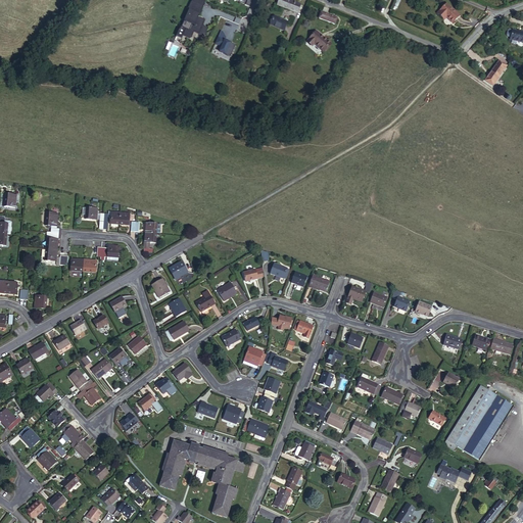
[(288,0),(285,8),(288,10),(287,11),(296,14),(299,5),(288,0)]
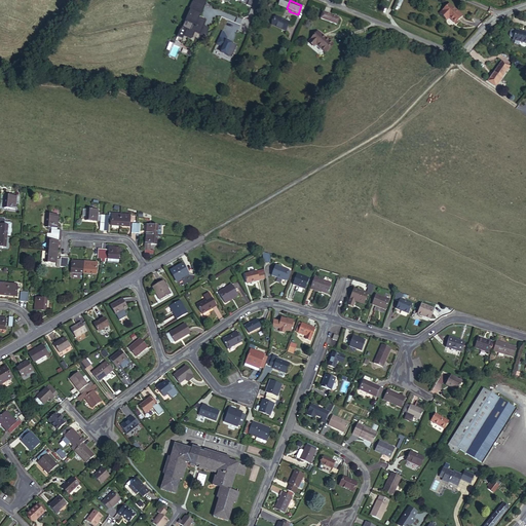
[(440,12),(443,16),(446,13),(448,16),(454,23),(461,16),(450,2),(440,12)]
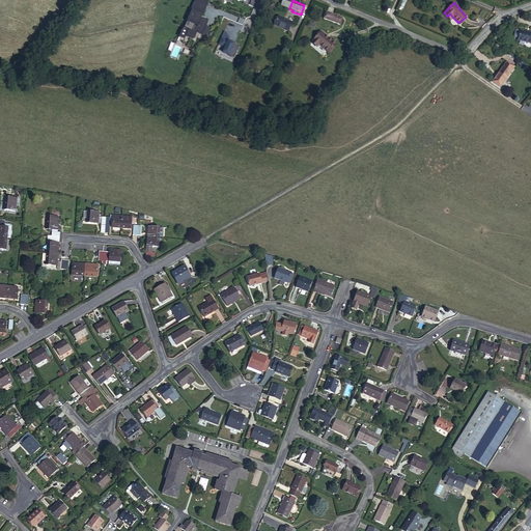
[(206,8),(194,3),(189,15),(190,16),(185,29),(190,31),(187,37),(195,40),(197,33),(202,36),(206,28),(208,22),(202,20),(206,8)]
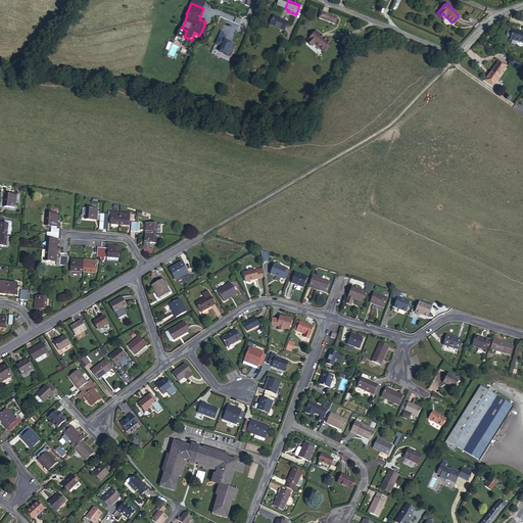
[(319,19),(327,22),(329,15),(322,12),(319,19)]
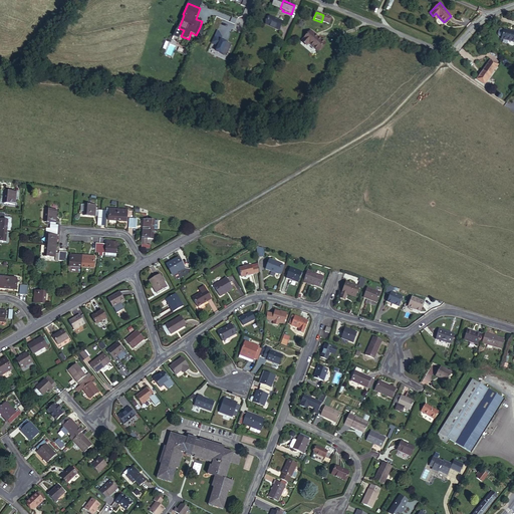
[(323,15),(321,22),(329,25),(331,18),(323,15)]
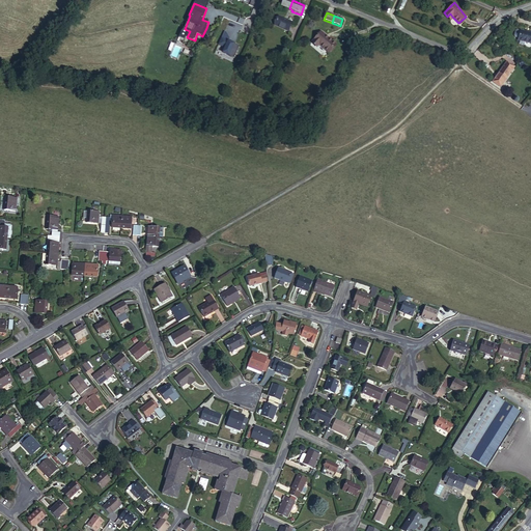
[(278,17),(275,25),(288,31),(292,23),(278,17)]
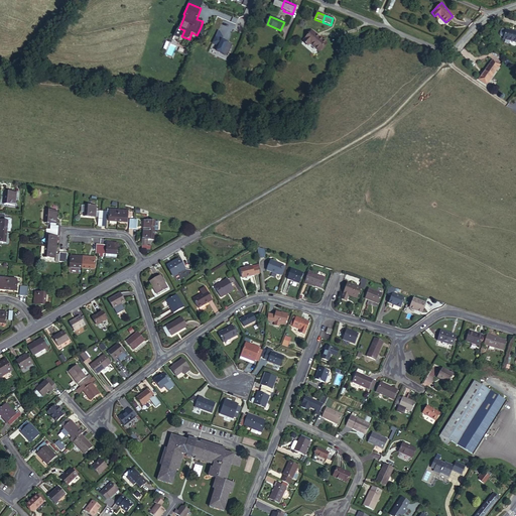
[(206,29),(201,27),(197,35),(203,37),(206,29)]
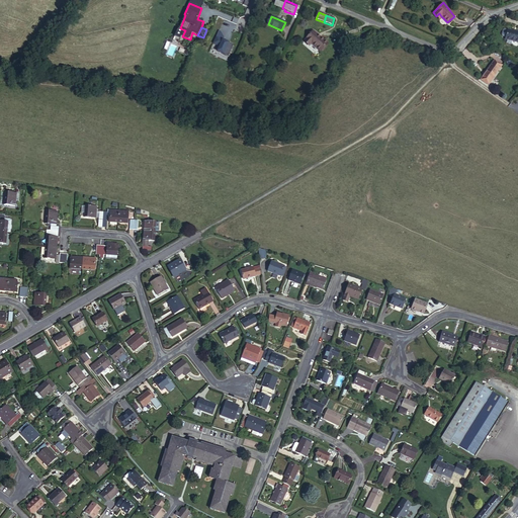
[(219,31),(212,44),(220,47),(217,52),(228,57),(233,46),(222,40),(224,37),(220,31),(219,31)]
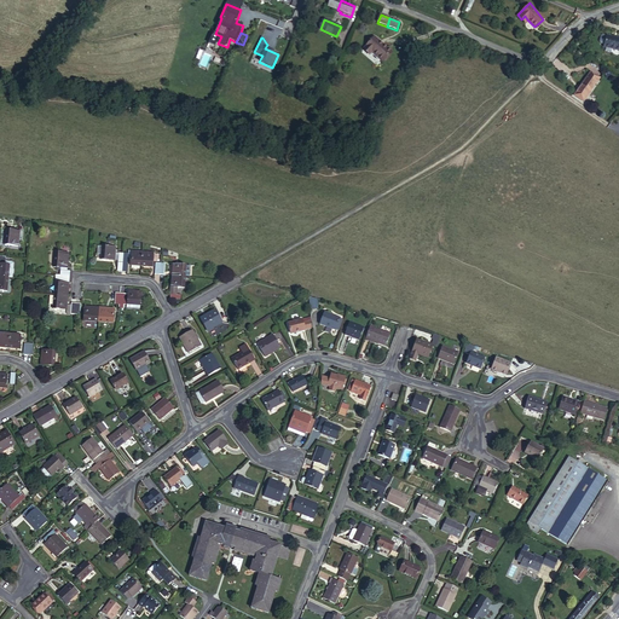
[(375,38),(364,48),(370,55),(372,52),(383,62),(392,52),(375,38)]
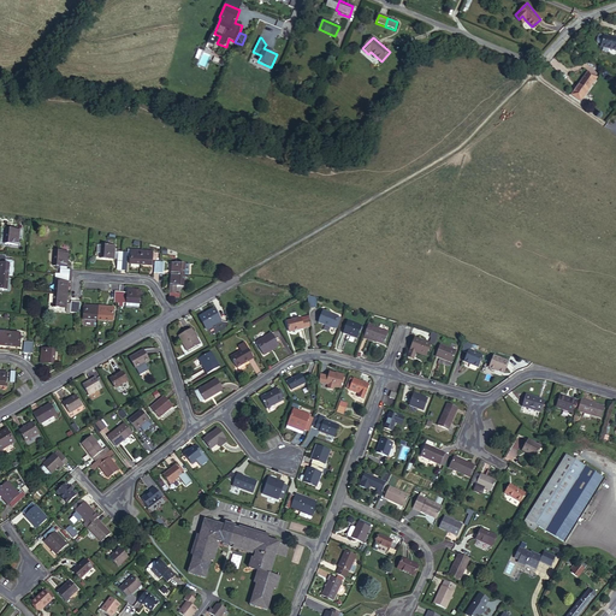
[(615,40),(604,37),(600,48),(615,52),(615,40)]
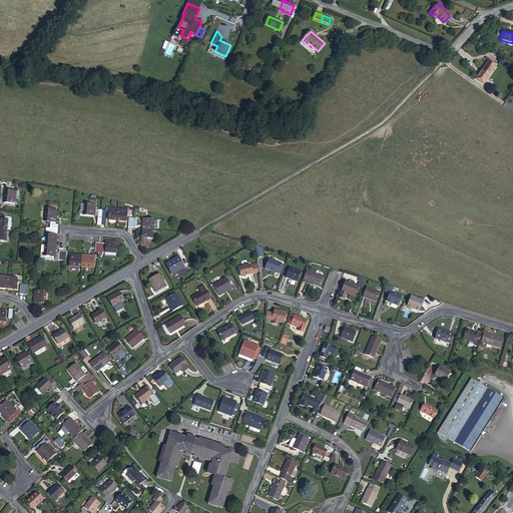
[(476,79),(483,84),(484,83),(482,81),(484,78),(486,79),(496,65),(489,60),(476,79)]
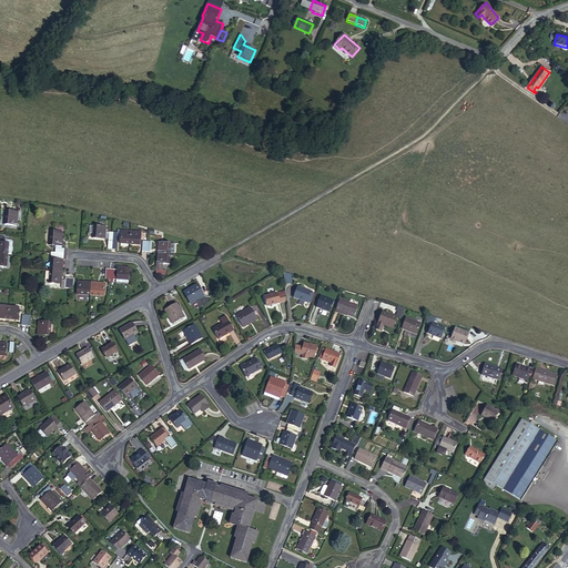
[(17,212),(6,211),(4,225),(17,226),(18,221),(16,221),(17,212)]
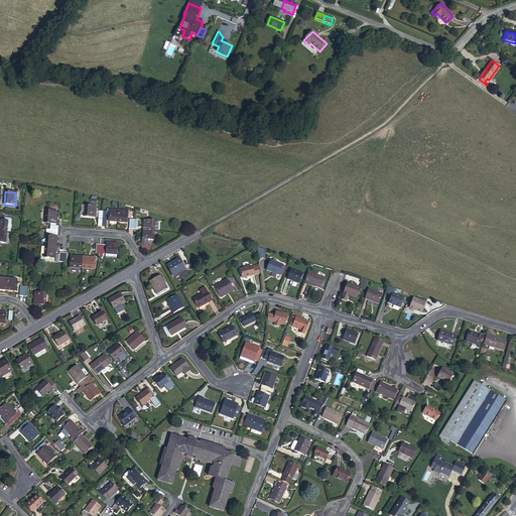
[(95,206),(82,206),(81,213),(85,213),(85,217),(96,218),(96,211),(95,211),(95,206)]
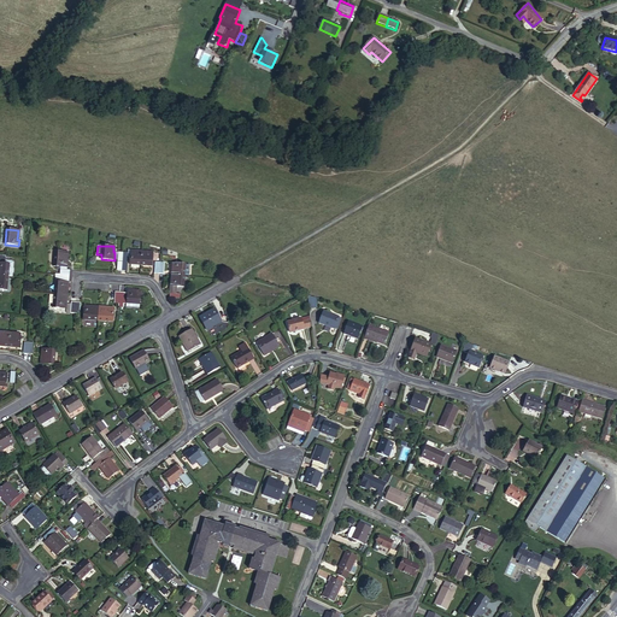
[(130,265),(141,265),(142,252),(136,251),(136,253),(130,252),(130,254),(130,265)]
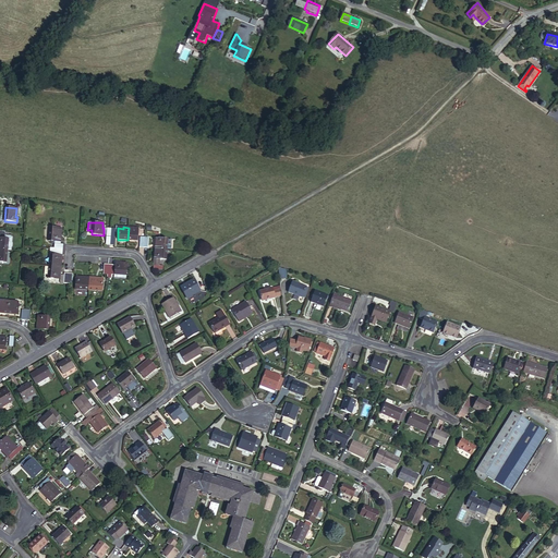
[(48,242),(55,242),(59,242),(61,243),(61,237),(59,237),(60,228),(49,228),(48,242)]
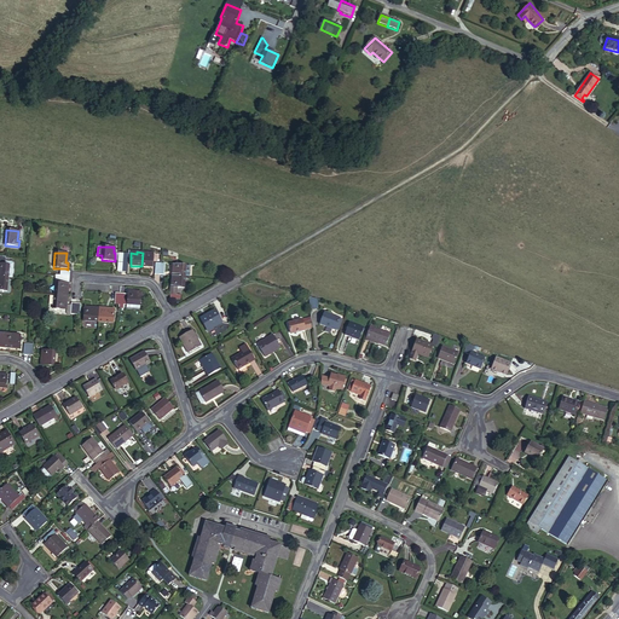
[(143,253),(142,266),(152,267),(154,254),(149,254),(149,253),(143,253)]
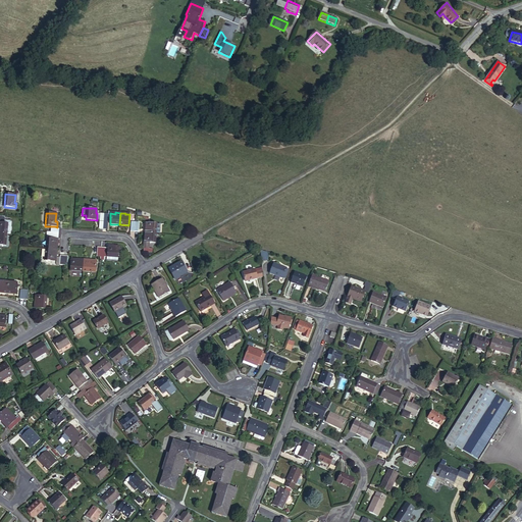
[(8,223),(0,222),(0,233),(7,235),(8,223)]
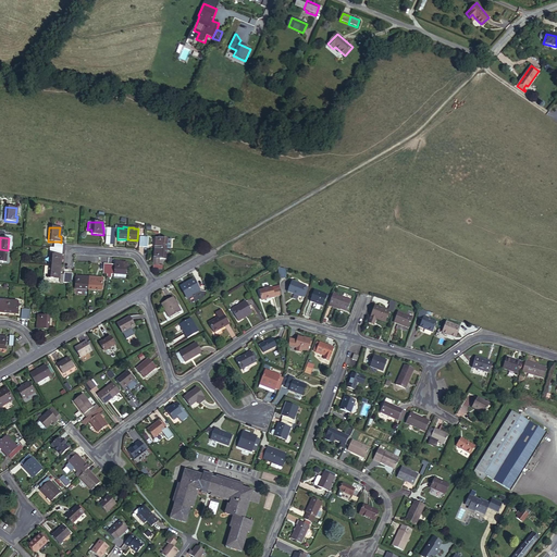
[(157,248),(166,249),(168,239),(156,238),(155,244),(157,244),(157,248)]
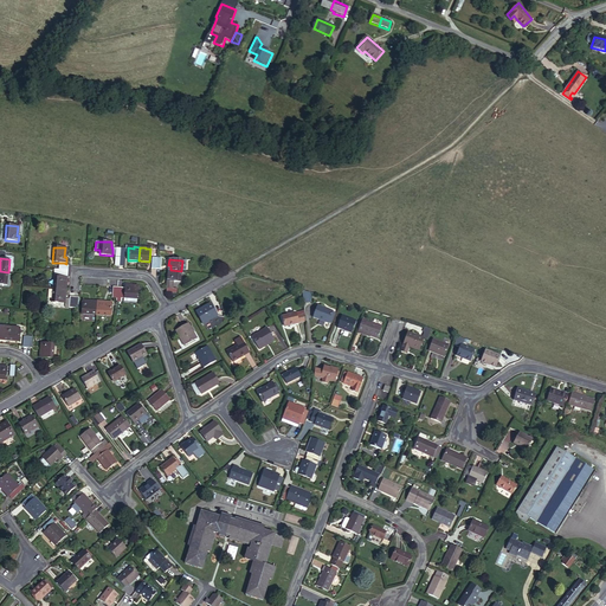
[(181,283),(181,271),(171,270),(169,275),(167,275),(167,282),(181,283)]
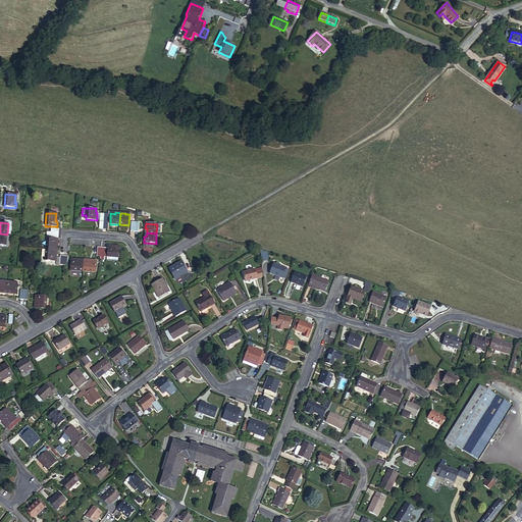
[(47,239),(46,250),(57,251),(57,246),(56,246),(56,239),(50,239),(47,239)]
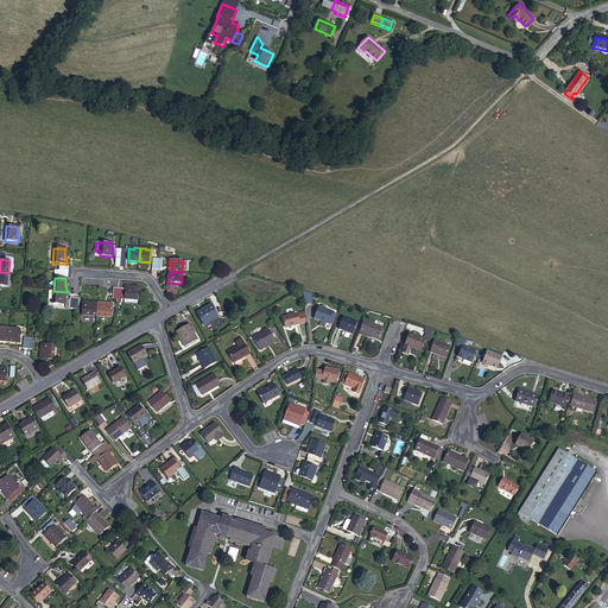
[(138,301),(139,286),(134,286),(133,289),(125,287),(126,289),(125,299),(138,301)]
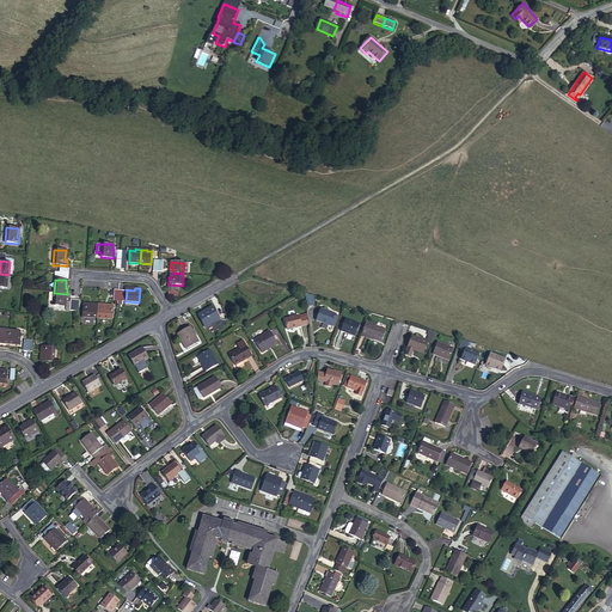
[(67,294),(54,293),(53,306),(63,307),(65,299),(67,299),(67,294)]
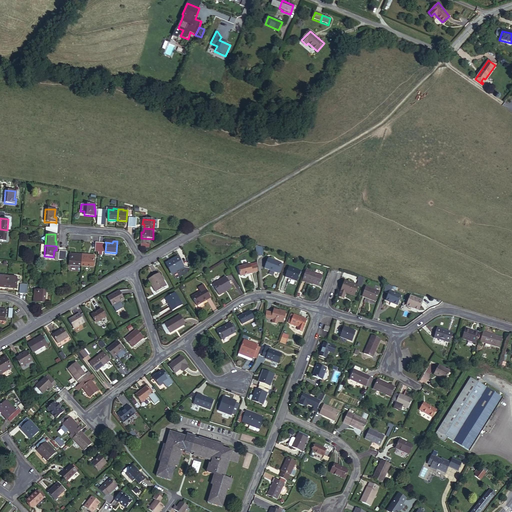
[(75,254),(70,254),(69,266),(82,267),(82,256),(75,256),(75,254)]
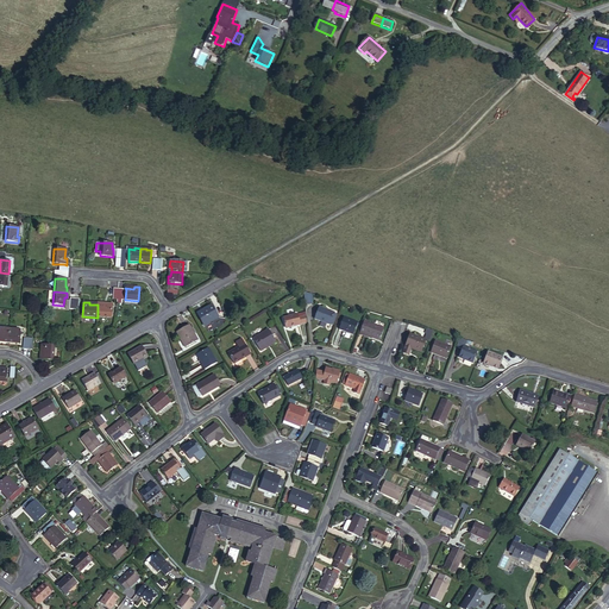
[(98,305),(98,318),(112,318),(113,305),(106,303),(106,306),(98,305)]
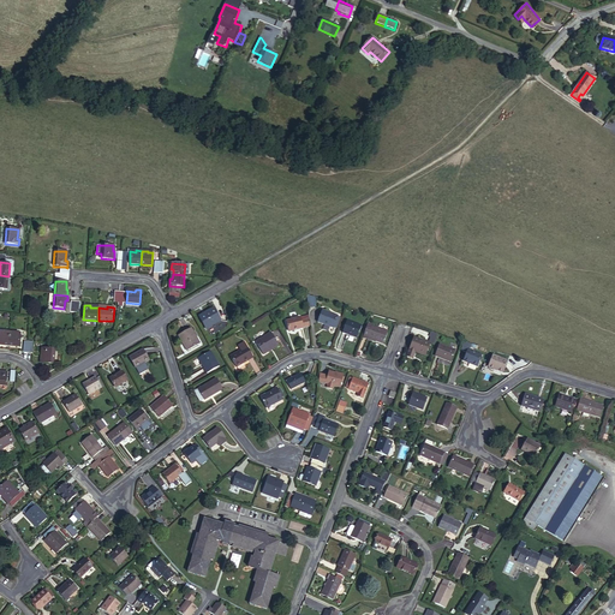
[(206,315),(199,317),(206,329),(221,321),(214,308),(204,314),(206,315)]
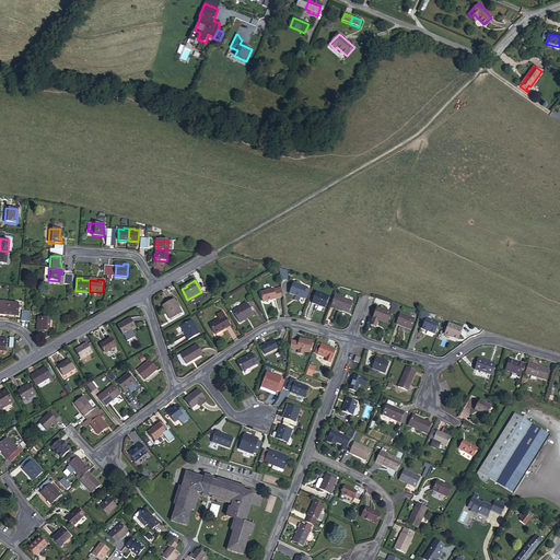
[(307,288),(293,283),(290,293),(303,299),(306,299),(310,290),(307,289),(307,288)]
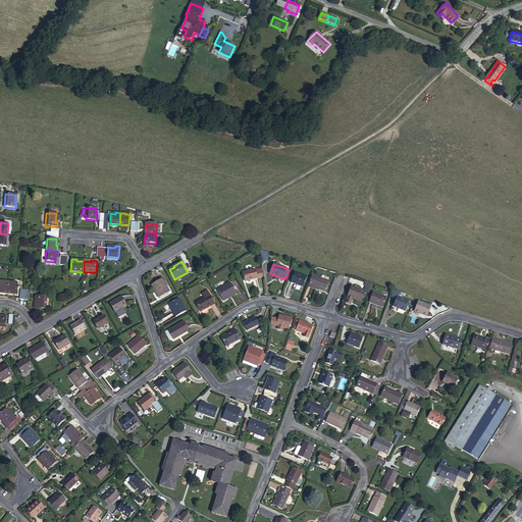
[(255,270),(243,273),(246,281),(257,278),(255,270)]
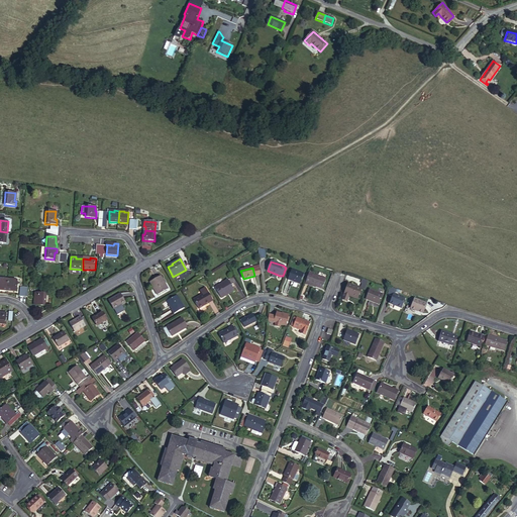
[(303,274),(292,270),(288,280),(300,284),(303,274)]
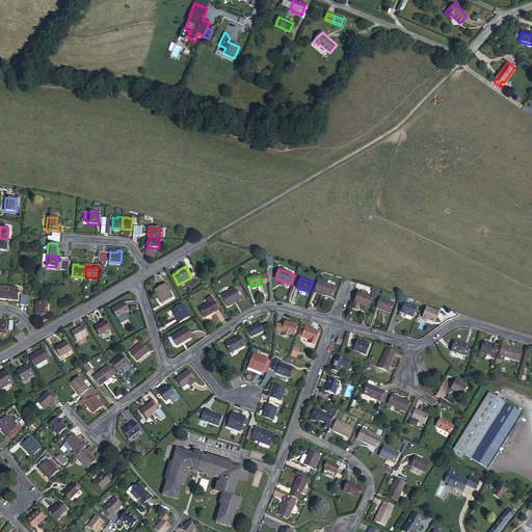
[(318,292),(322,294),(323,292),(325,293),(324,294),(331,297),(336,288),(321,283),(318,292)]
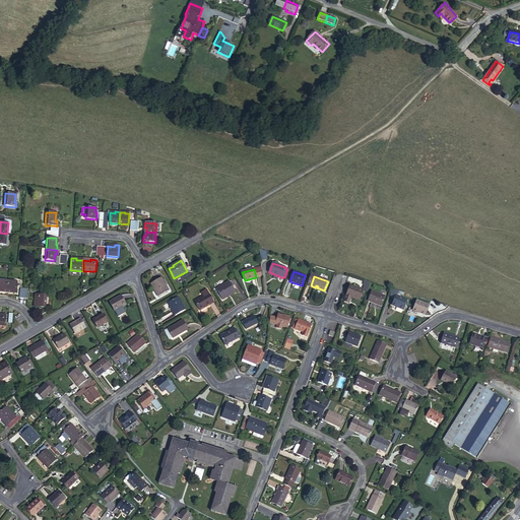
[(161,278),(151,284),(158,297),(169,290),(161,278)]
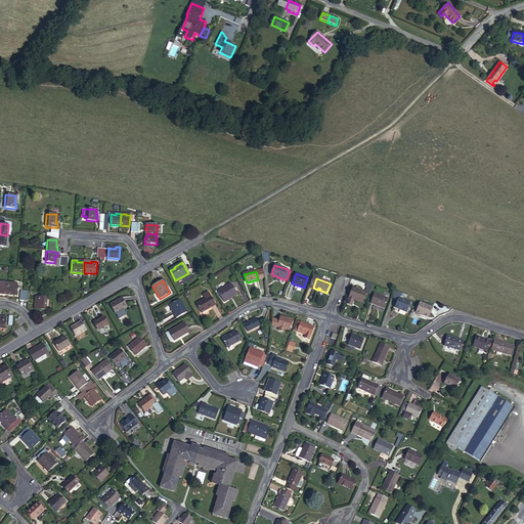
[(0,294),(7,295),(8,284),(4,282),(3,284),(0,282),(0,294)]
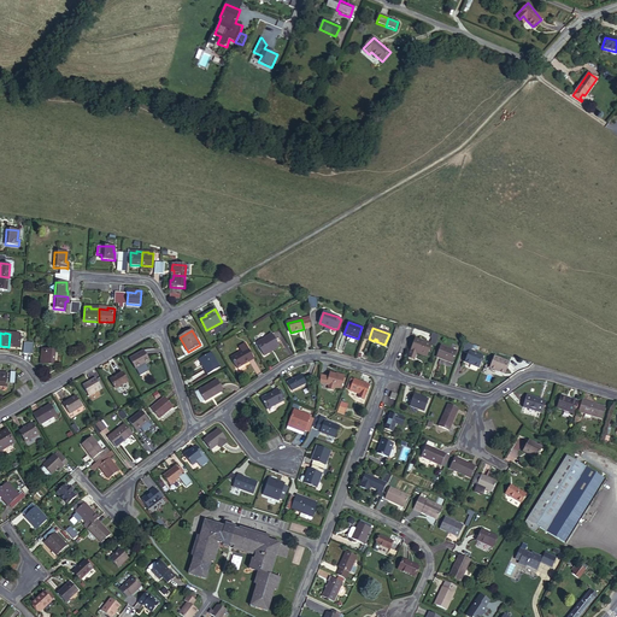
[(17,334),(10,334),(9,347),(21,348),(22,336),(16,335),(17,334)]
